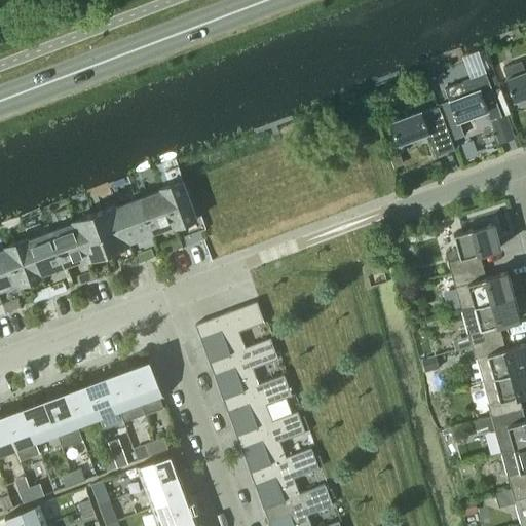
[(525,70),(521,60),(502,67),(506,77),(505,78),(515,102),(525,97),(525,70)]
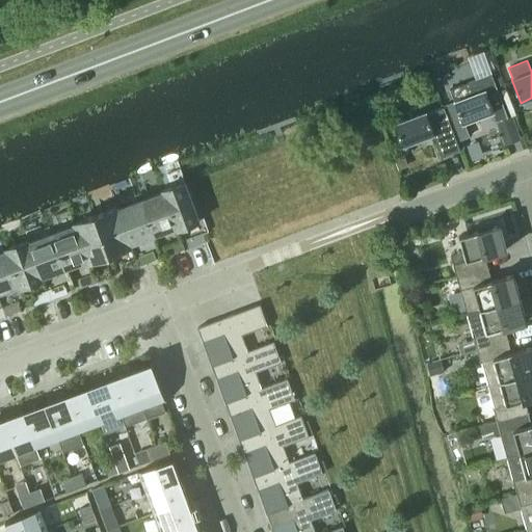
[(508,117),(499,92),(491,74),(450,88),(454,100),(455,102),(445,105),(452,128),(457,140),(470,135),(466,124),(493,113),(496,122),(508,117)]
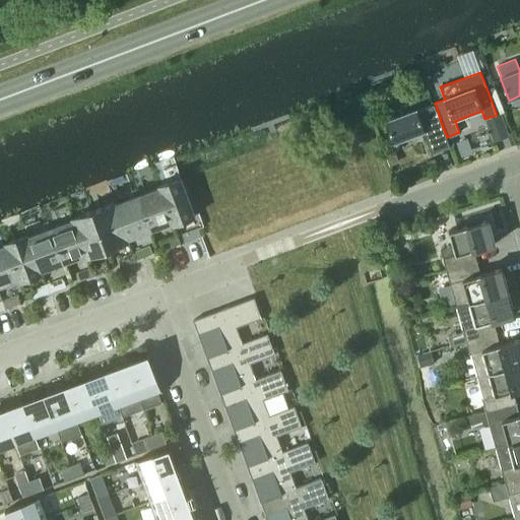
[(450,146),(434,103),(417,109),(417,108),(386,120),(394,142),(423,131),(431,153),(450,146)]
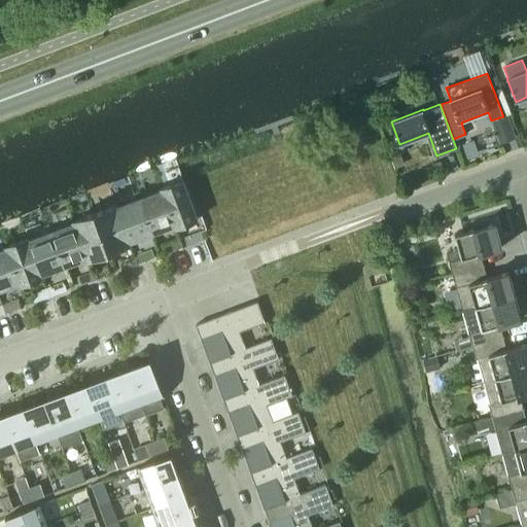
[(390,154),(395,168),(403,165),(398,151),(390,154)]
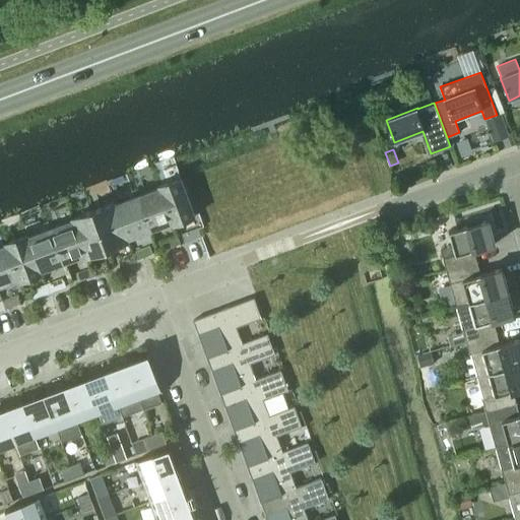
[(159,185),(159,188),(173,221),(174,223),(195,215),(181,177),(159,185)]
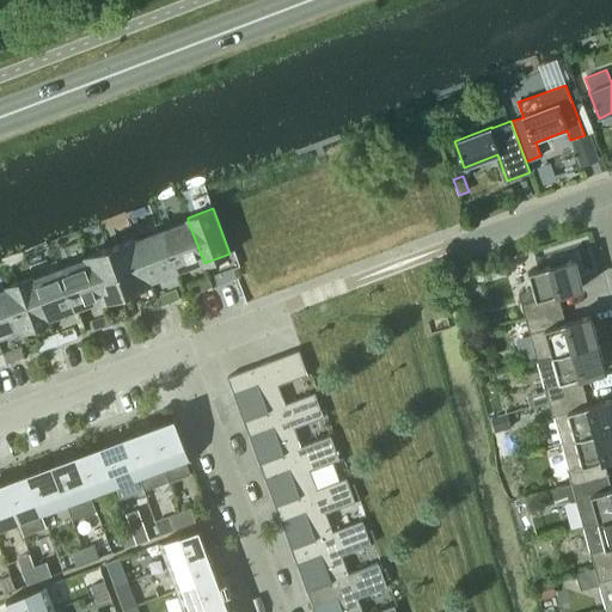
[(177,270),(203,261),(188,221),(163,231),(177,270)]
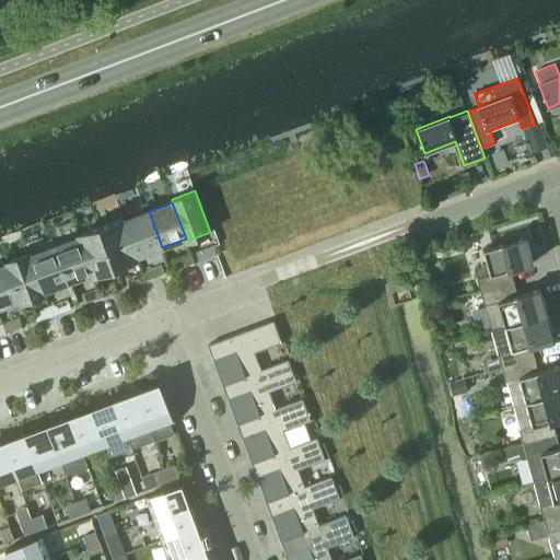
[(149,211),(125,220),(138,256),(162,247),(149,211)]
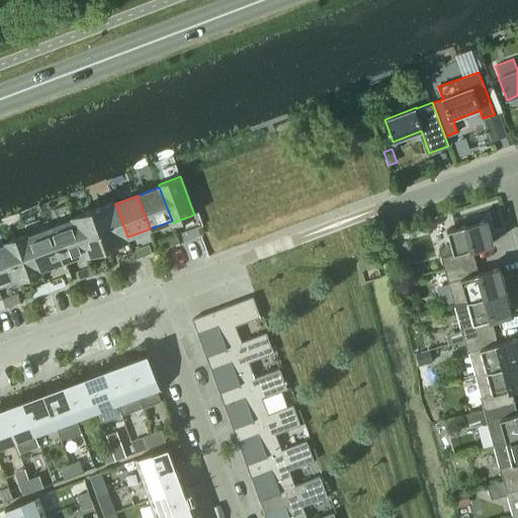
[(128,239),(127,237),(115,203),(114,201),(93,209),(107,247),(128,239)]
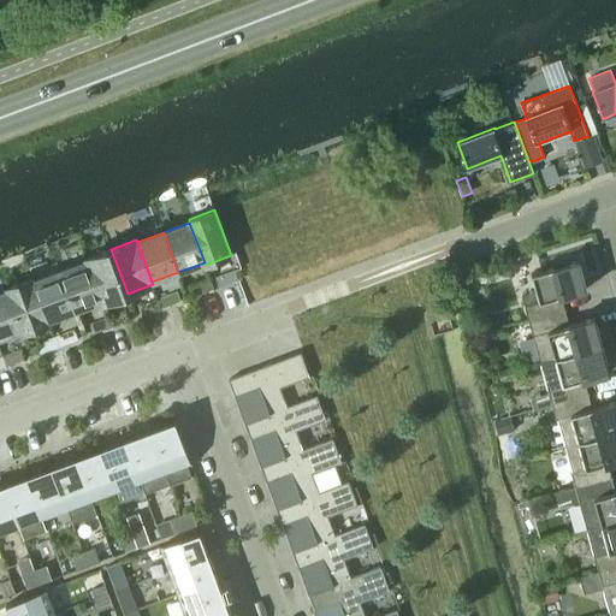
[(87,260),(101,301),(102,303),(128,294),(111,249),(86,258),(87,260)]
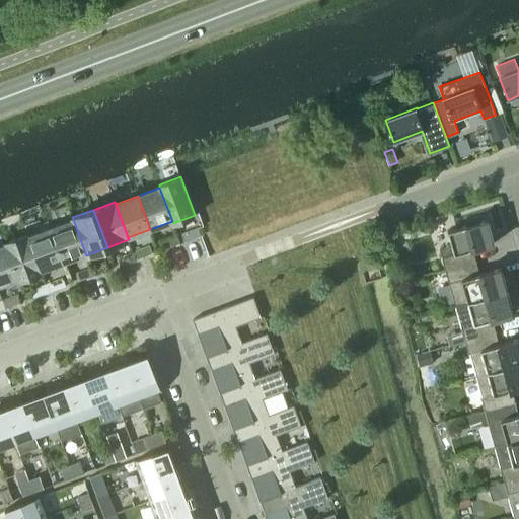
[(64,262),(85,253),(73,219),(51,228),(64,262)]
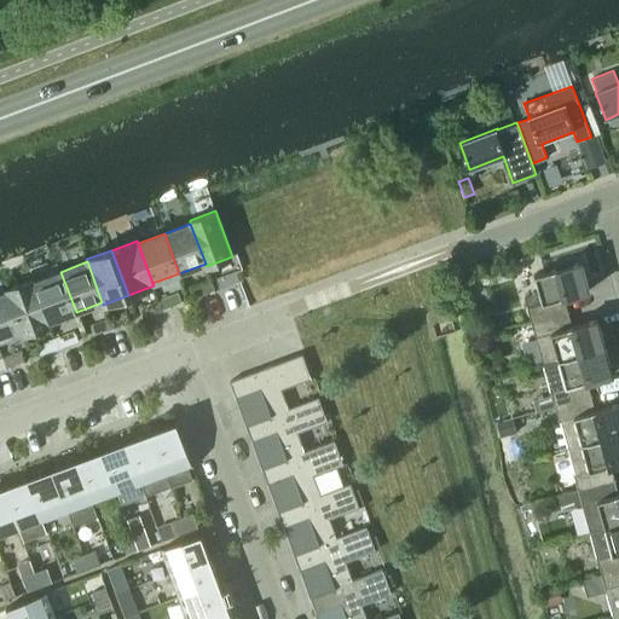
[(528,307),(532,322),(568,312),(565,298),(590,290),(582,262),(536,275),(543,302),(528,307)]
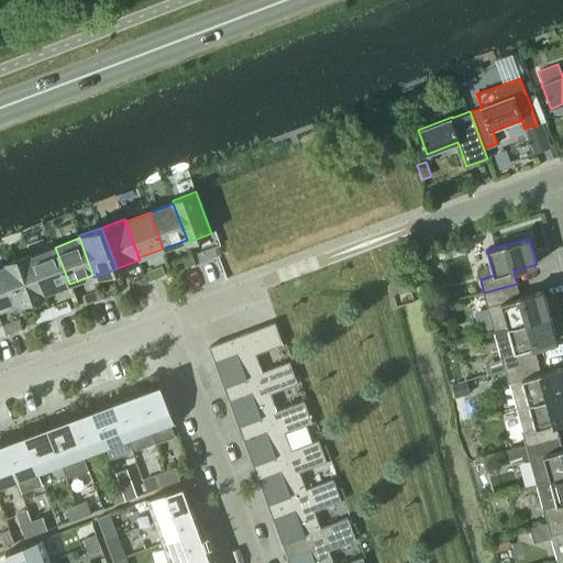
[(214,246),(197,253),(200,262),(219,255),(214,246)]
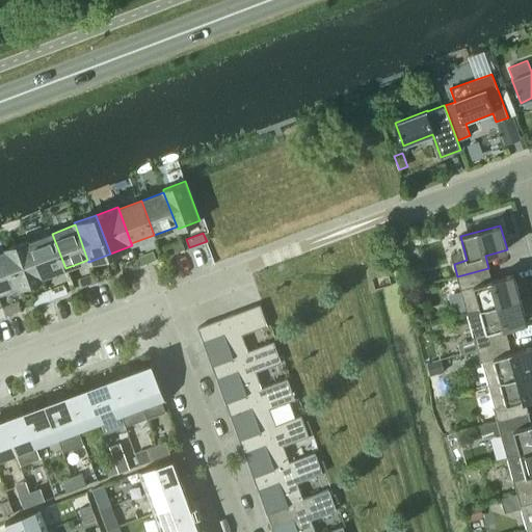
[(52,234),(29,242),(43,276),(65,268),(52,234)]
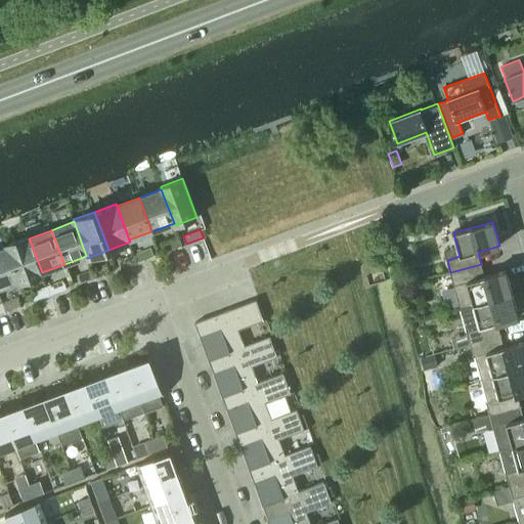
[(7,247),(19,280),(20,282),(43,274),(42,272),(29,238),(28,236),(6,245),(7,247)]
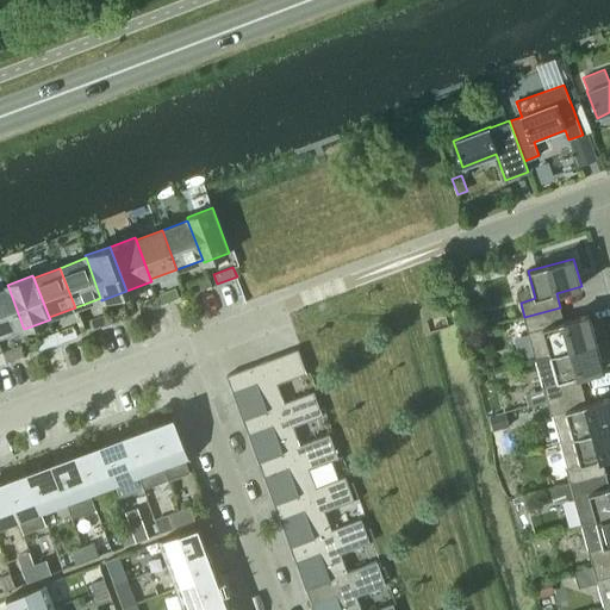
[(209,275),(190,282),(193,293),(212,286),(209,275)]
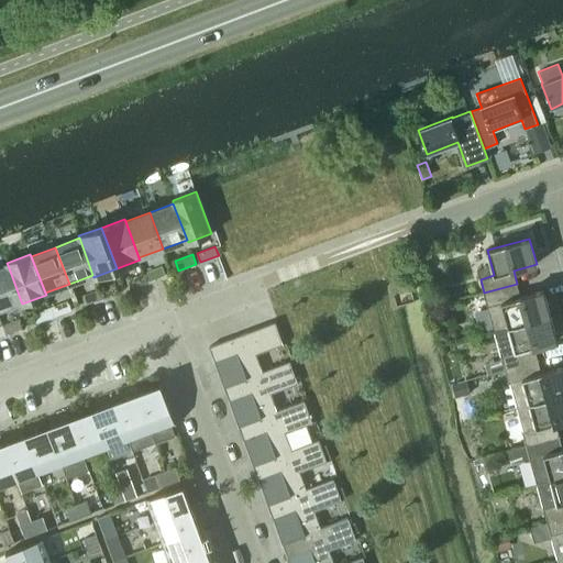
[(0,309),(21,301),(8,265),(0,267),(0,309)]
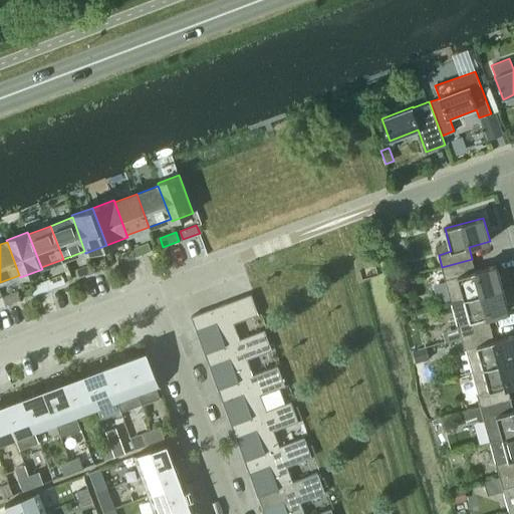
[(133,248),(136,257),(152,251),(149,243),(133,248)]
